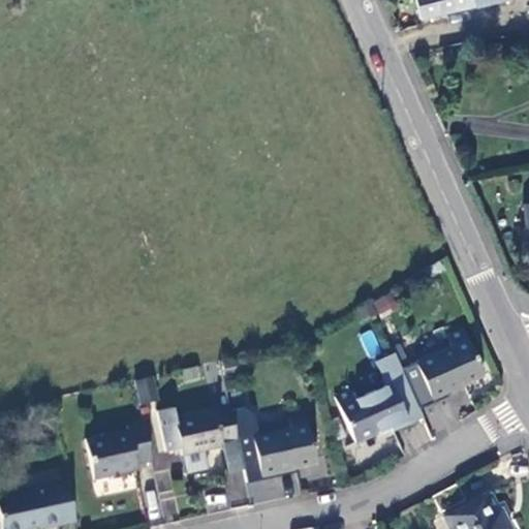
[(414,0),(418,20),(504,0),(414,0)]
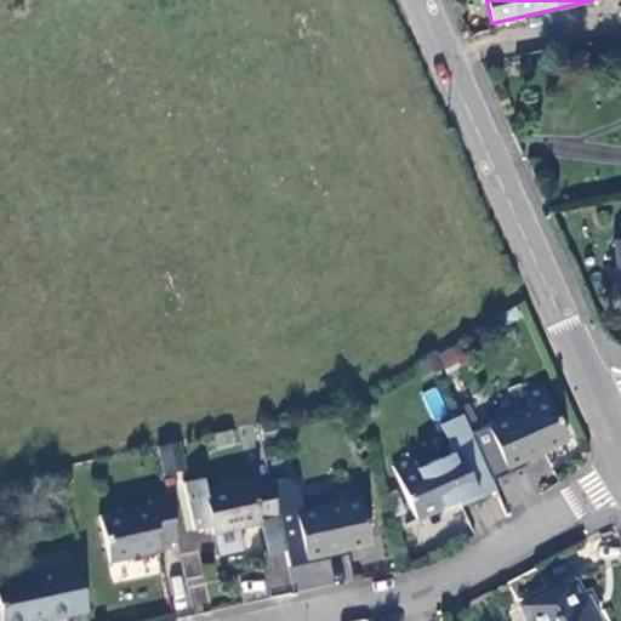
[(460,342),(438,353),(446,370),(468,360),(460,342)]
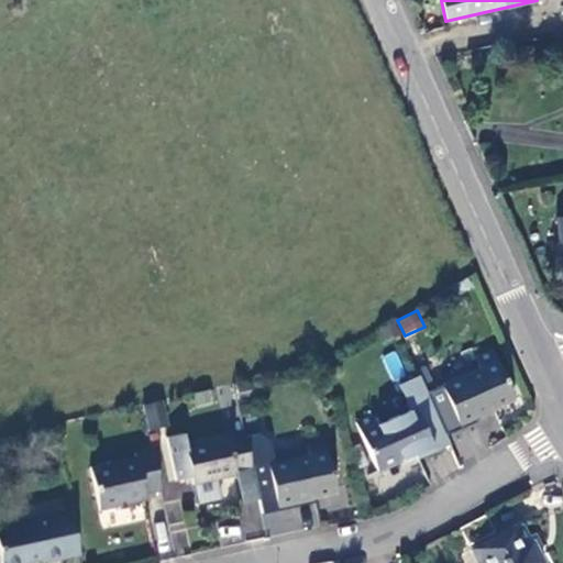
[(518,401),(496,353),(478,362),(483,371),(446,388),(465,431),(482,423),(479,419),(518,401)]
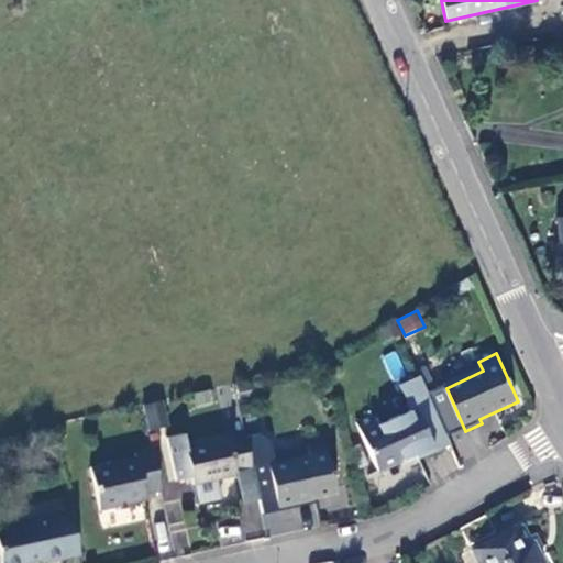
[(419,459),(451,443),(420,377),(400,386),(411,411),(379,427),(374,417),(357,424),(381,474),(417,456),(419,459)]
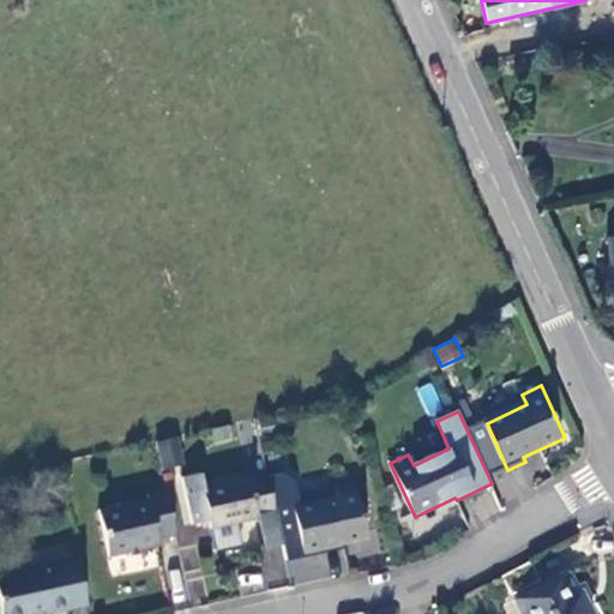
[(232,437),(229,427),(214,431),(216,440),(232,437)]
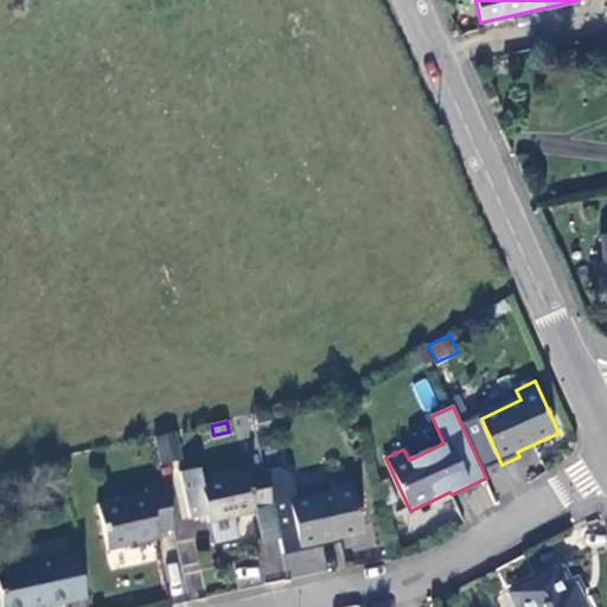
[(176,432),(154,436),(160,464),(183,459),(176,432)]
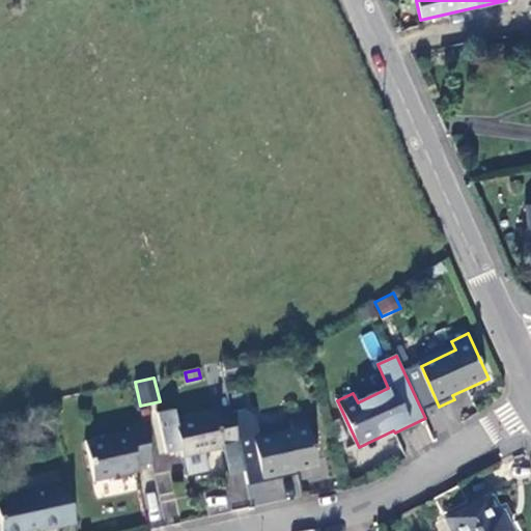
[(224,447),(239,445),(231,414),(217,417),(216,413),(175,422),(173,412),(159,416),(167,456),(183,453),(184,459),(223,450),(224,450),(224,447)]
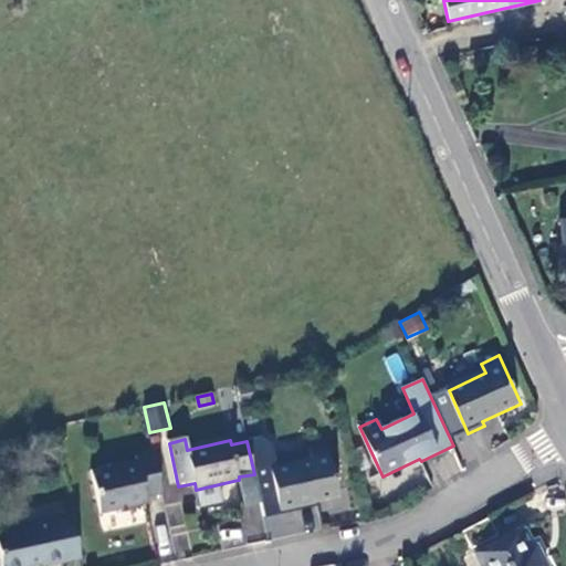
[(338,498),(327,446),(310,449),(313,460),(271,469),(282,515),(299,511),(299,506),(338,498)]
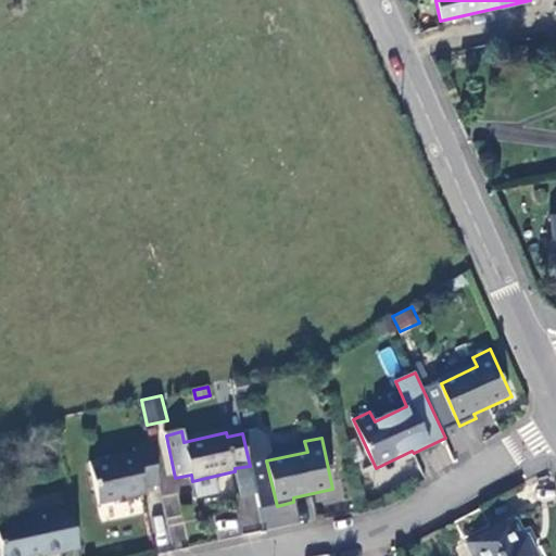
[(146,490),(161,488),(152,444),(135,449),(136,453),(92,463),(101,505),(117,503),(118,505),(129,503),(128,500),(147,496),(146,490)]
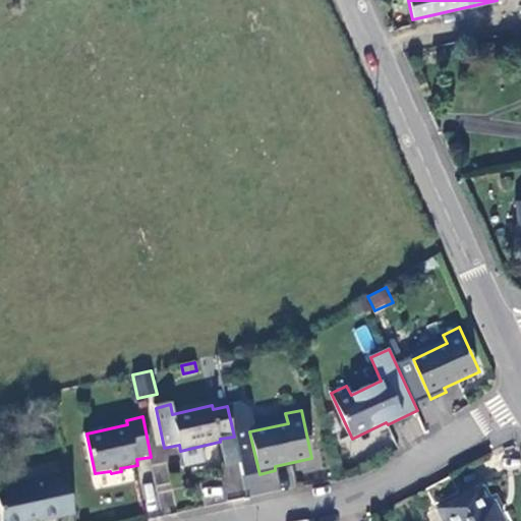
[(225,468),(241,465),(234,437),(220,439),(220,442),(219,442),(225,468)]
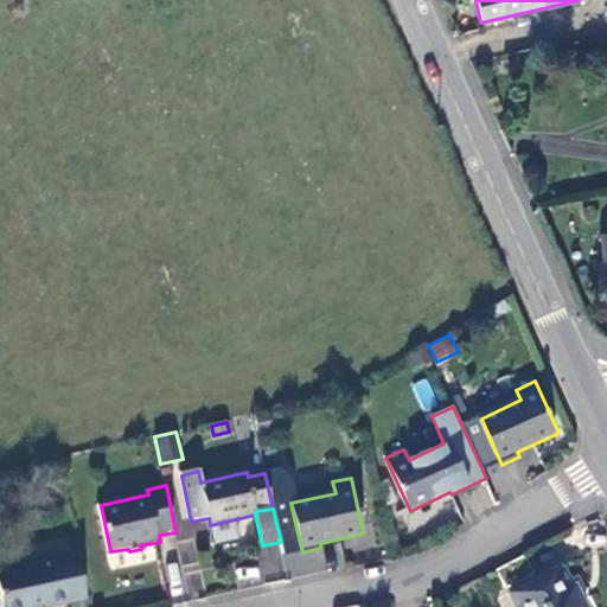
[(178,543),(178,564),(196,564),(196,543),(178,543)]
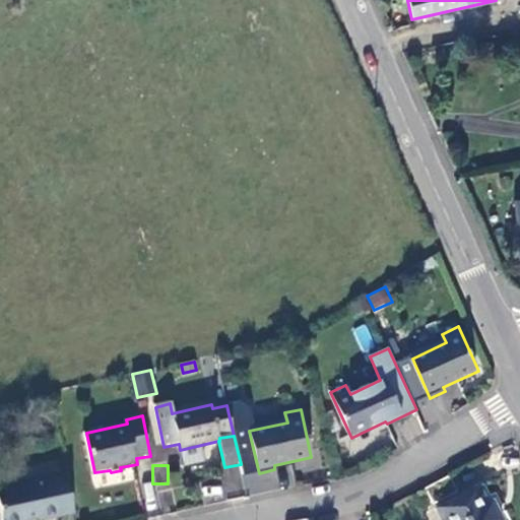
[(41,519),(74,514),(65,473),(0,485),(0,508),(2,519),(23,519),(40,517),(41,519)]
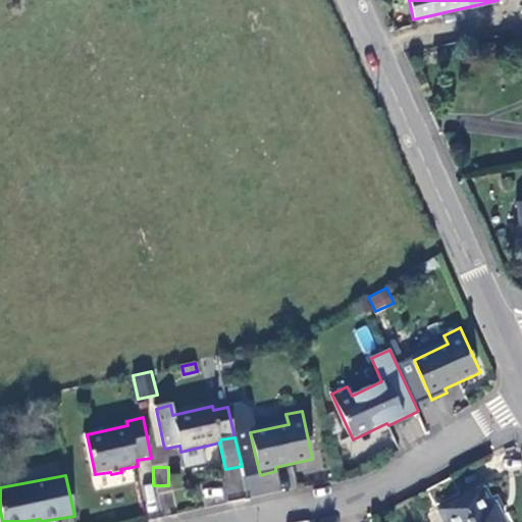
[(488,506),(479,488),(438,510),(444,521),(503,521),(492,504),(488,506)]
